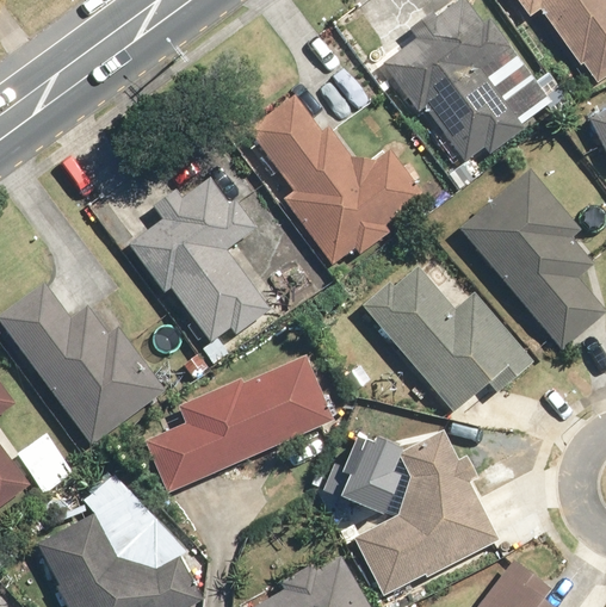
[(418,112),(427,105),(470,166),(525,127),(482,66),(505,50),(469,1),(465,4),(463,0),(447,0),(409,26),(418,38),(383,63),(418,112)]
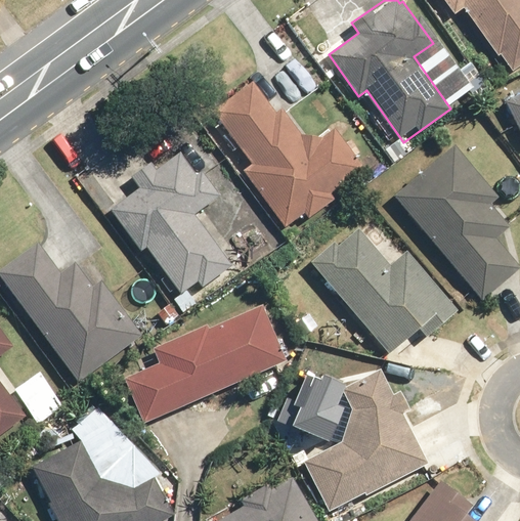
[(443,0),(453,14),(467,6),(512,72),(519,66),(519,0),(443,0)]
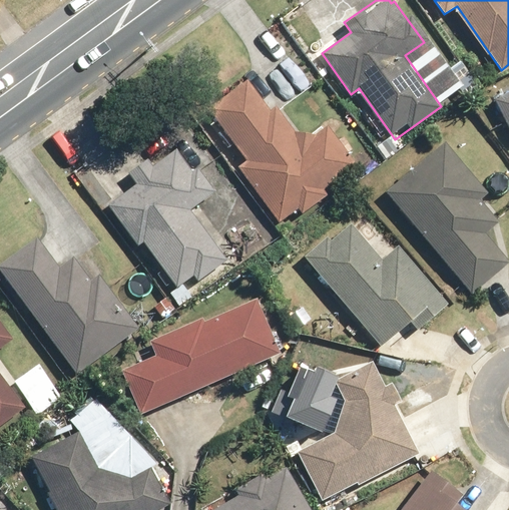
[(318,134),(295,130),(253,71),(209,99),(249,161),(238,168),(259,197),(262,195),(282,222),(359,165),(329,125),(318,134)]
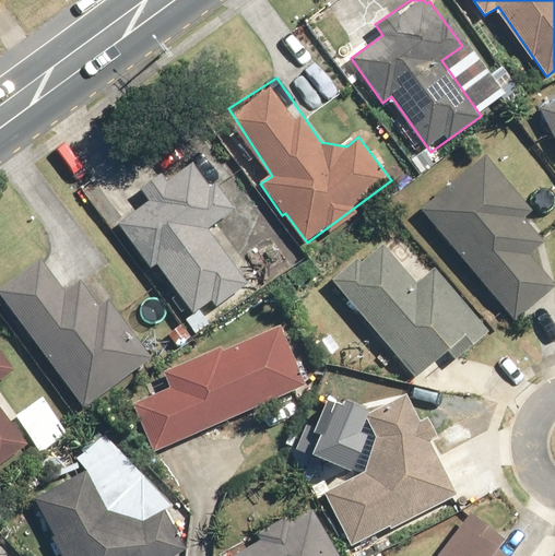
[(554,98),(540,107),(554,135),(554,98)]
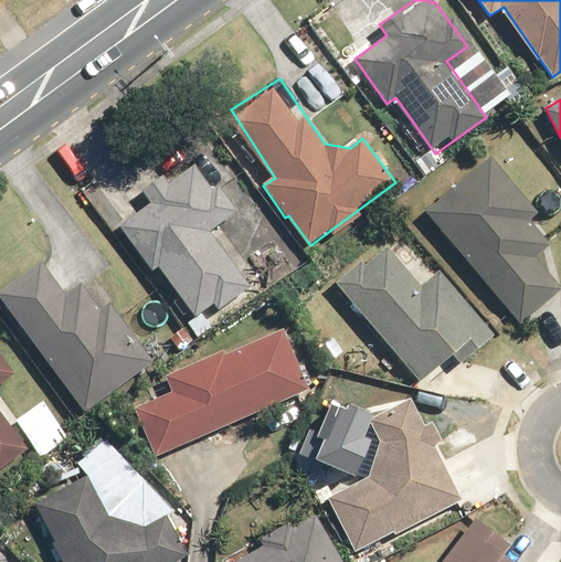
[(541,215),(491,156),(467,176),(424,211),(519,326),(560,293),(560,286),(536,256),(550,244),(531,223),(541,215)]
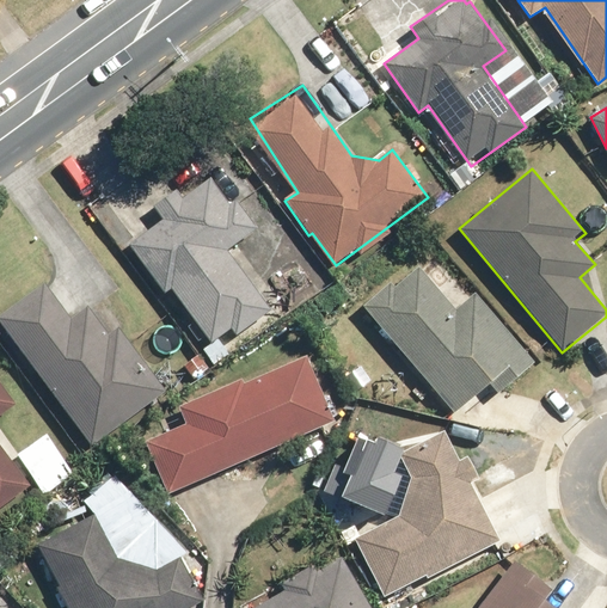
[(175,288),(215,347),(269,308),(228,251),(258,231),(235,198),(230,202),(212,176),(183,196),(177,188),(153,203),(165,219),(128,245),(164,295),(175,288)]
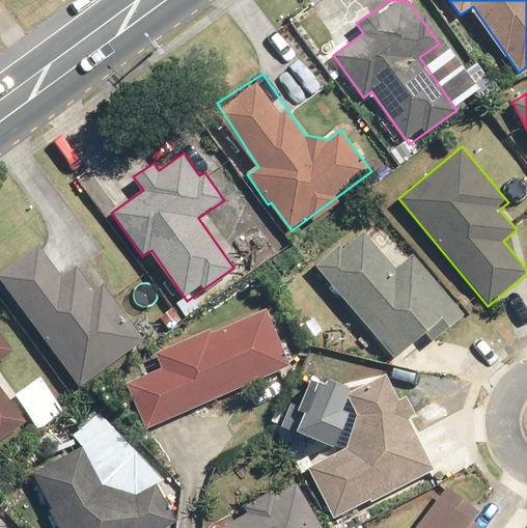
[(396,362),(431,333),(436,338),(464,314),(414,255),(396,270),(361,228),(314,267),(396,362)]
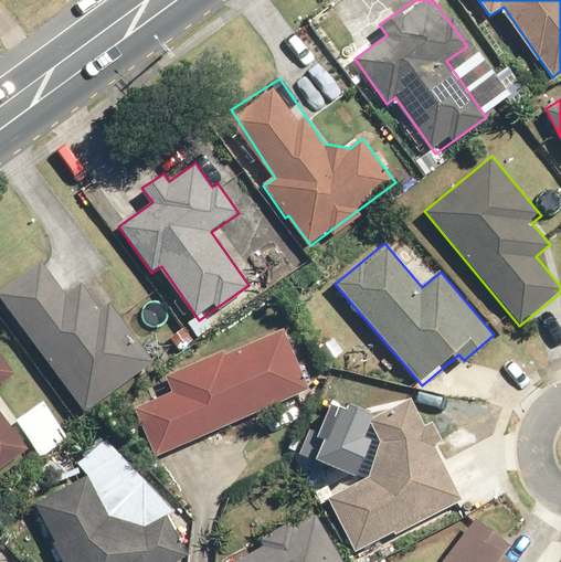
[(42,260),(0,290),(0,296),(87,411),(154,361),(108,304),(102,308),(82,282),(67,293),(42,260)]
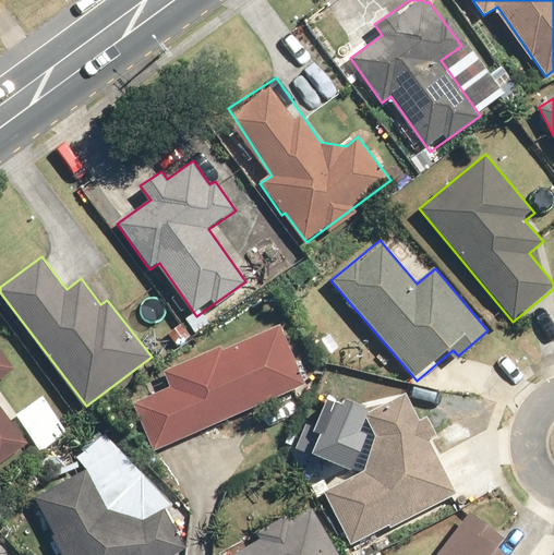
[(164,372),(170,386),(130,403),(154,450),(305,384),(284,335),(278,322),(164,372)]
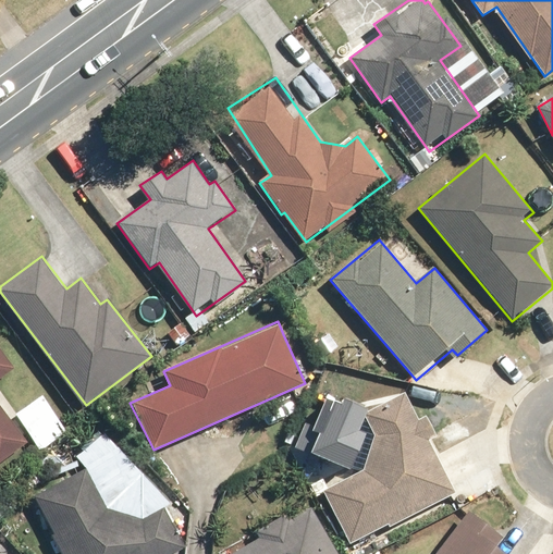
[(0,460),(28,441),(0,401),(0,377),(13,368),(0,349),(0,460)]
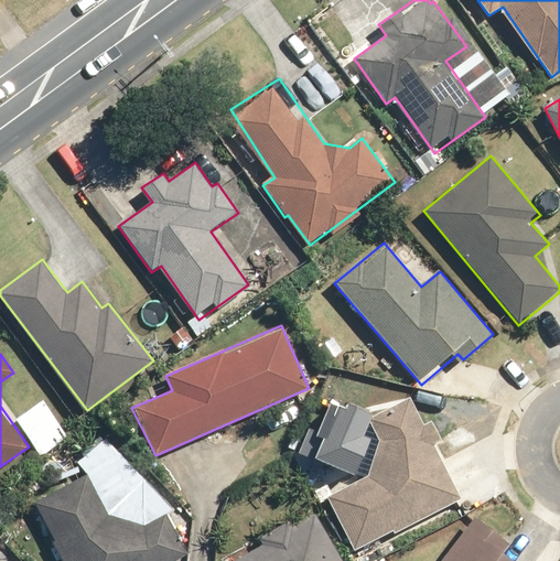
[(367,419),(379,443),(368,475),(325,496),(352,553),(463,500),(438,445),(443,443),(434,420),(424,427),(411,398),(367,419)]
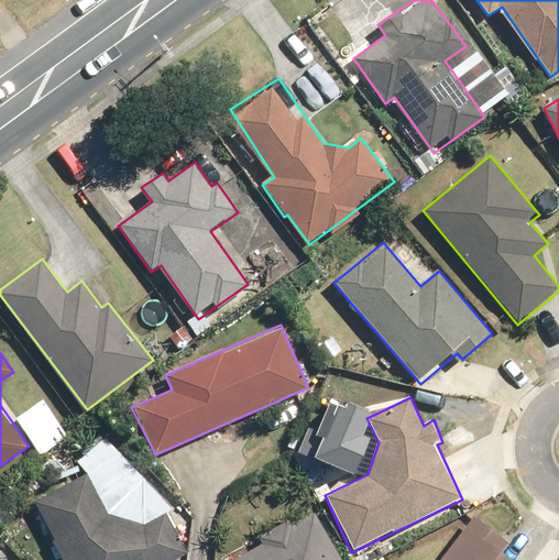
[(89,474),(34,501),(64,559),(173,559),(186,555),(166,511),(141,523),(108,513),(89,474)]
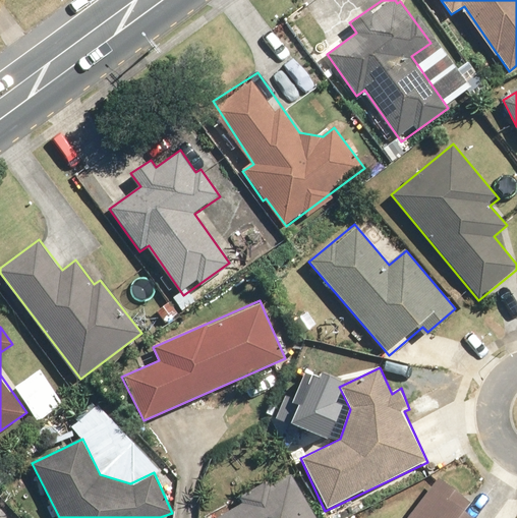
[(314,517),(291,476),(216,517),(314,517)]
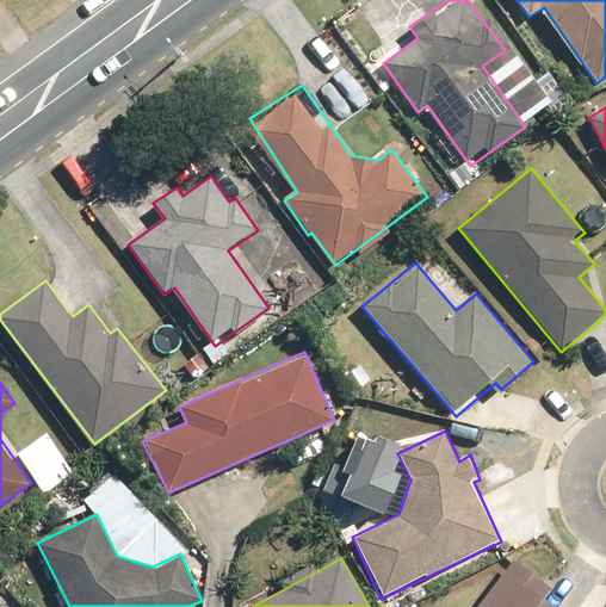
[(550,589),(511,561),(476,606),(552,606),(543,600),(550,589)]
